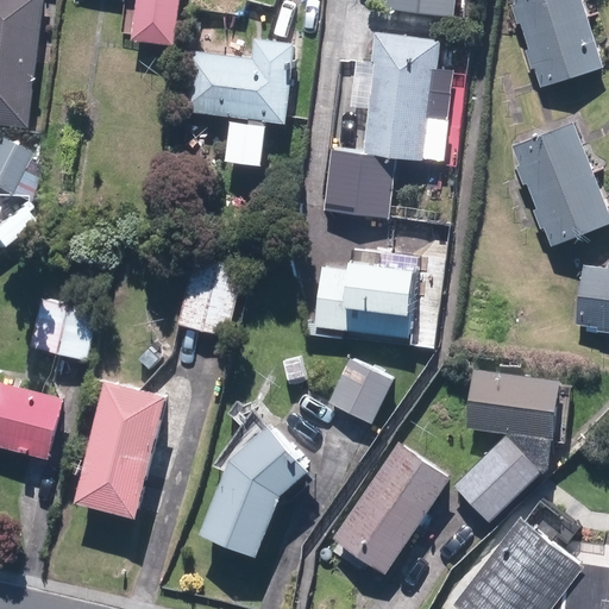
[(0,0),(0,125),(31,129),(42,0),(0,0)]
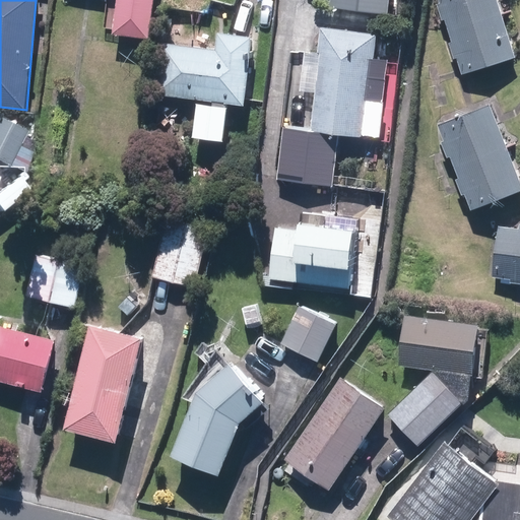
[(114,0),(111,38),(150,41),(153,0),(114,0)]
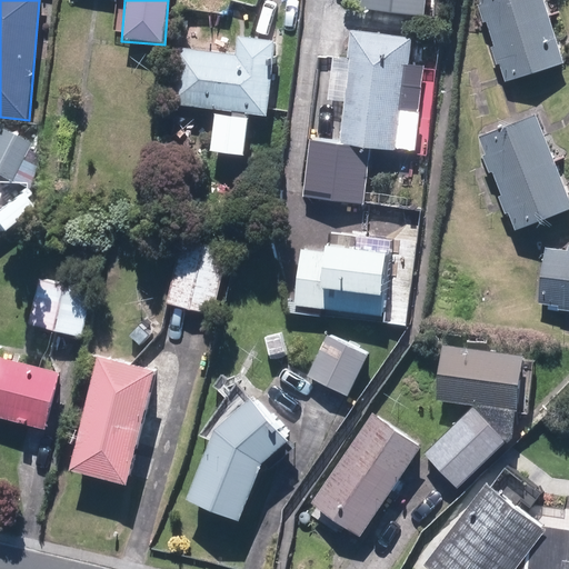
[(425,0),(360,0),(359,11),(423,19),(425,0)]
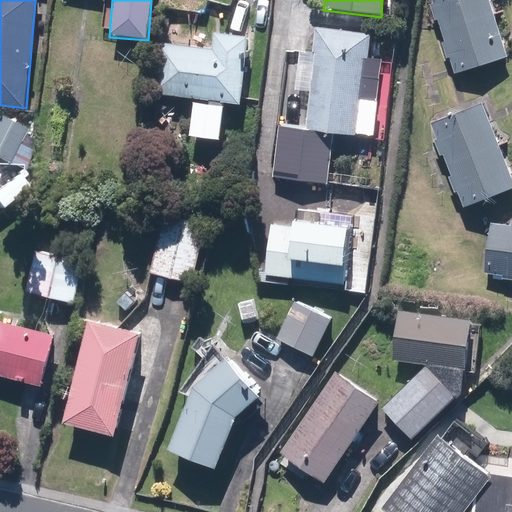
[(506,59),(487,0),(430,0),(432,4),(429,5),(434,21),(437,20),(444,43),(441,44),(446,60),(449,59),(455,76),(506,59)]
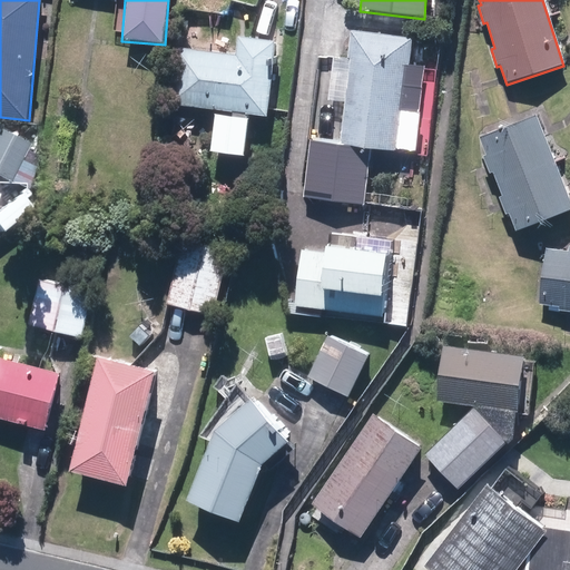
[(411,40),(351,32),(347,59),(333,57),(327,101),(344,104),(338,146),(370,150),(395,154),(401,111),(419,114),(424,68),(408,66),(411,40)]
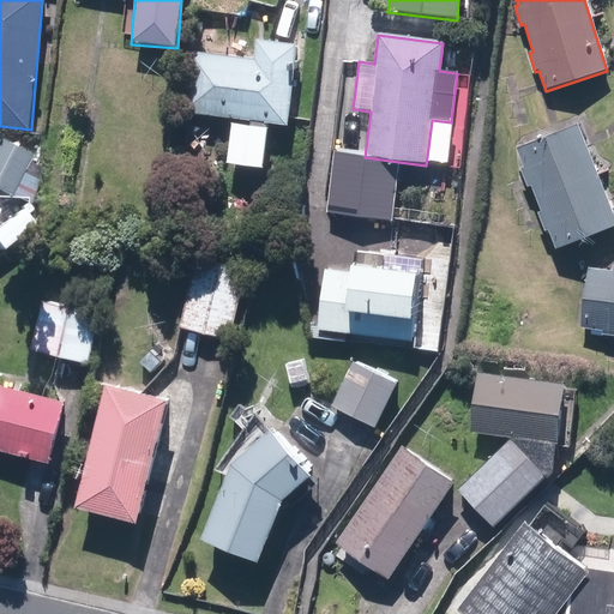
[(191,53),(182,113),(288,127),(300,48),(256,42),(253,62),(191,53)]
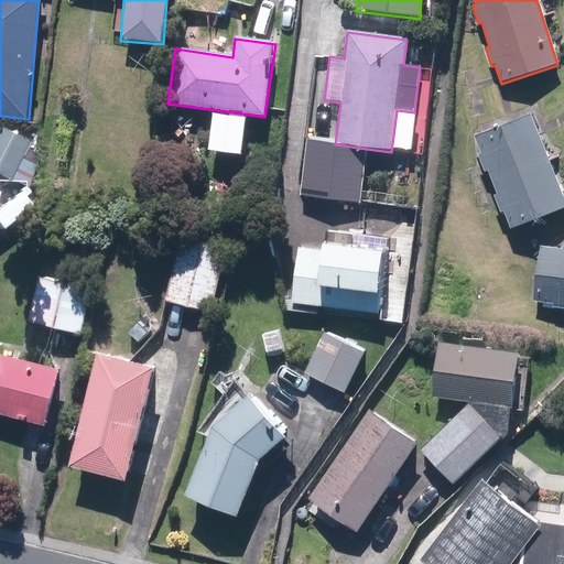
[(245,120),(213,116),(209,150),(240,153),(245,120)]
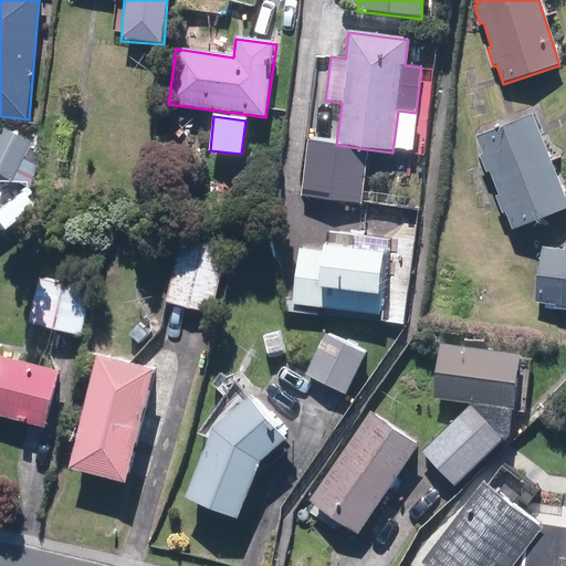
[(565,210),(565,200),(532,116),(477,137),(483,154),(480,155),(486,173),(490,171),(500,196),(496,197),(503,213),(506,212),(514,231),(565,210)]
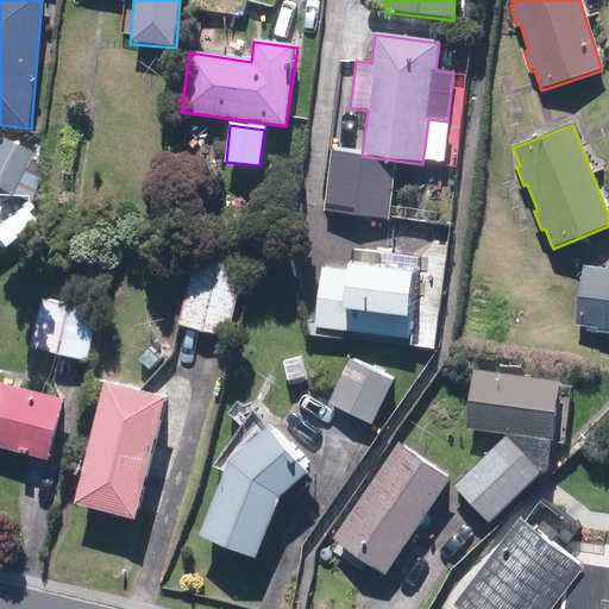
[(31,157),(0,140),(0,198),(7,201),(31,157)]
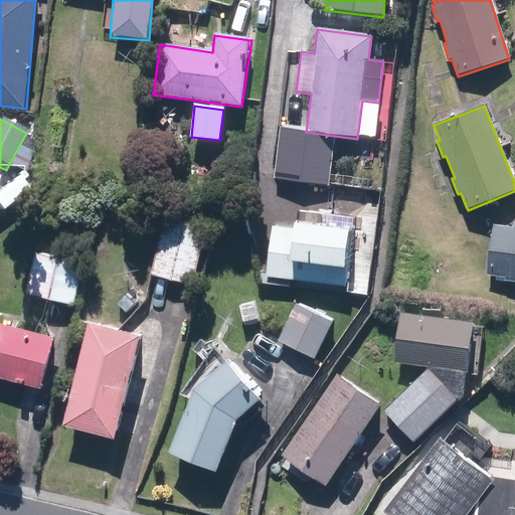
[(280,129),(273,179),(328,186),(334,136),(306,132),(280,129)]
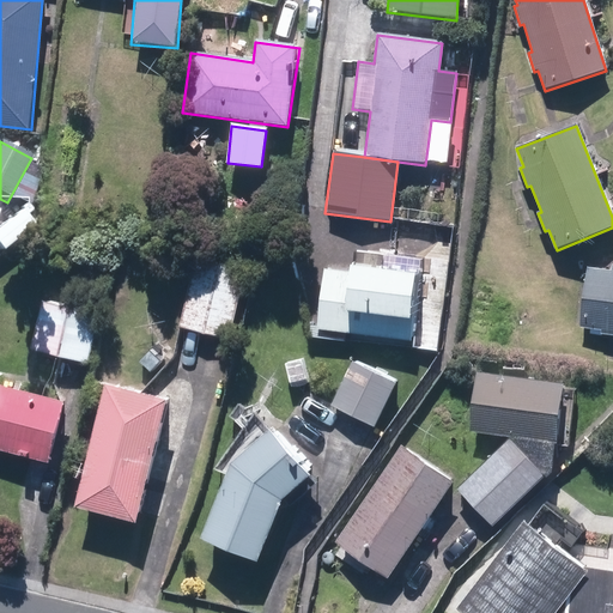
[(193,266),(178,327),(229,338),(243,278),(193,266)]
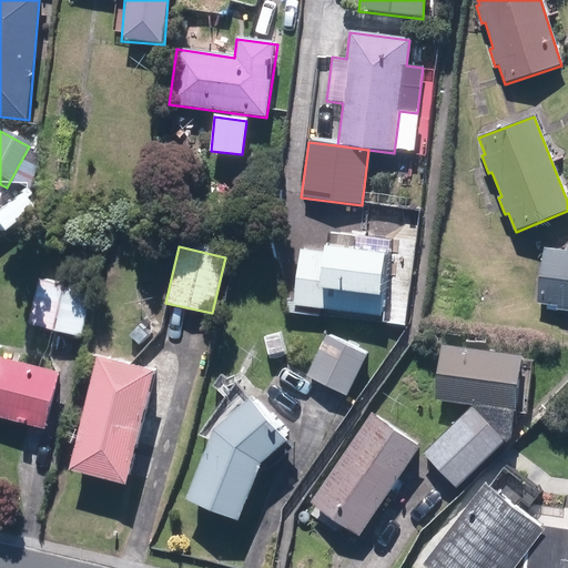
[(383,259),(384,255),(325,247),(324,252),(301,249),(293,306),(383,318),(391,260),(383,259)]
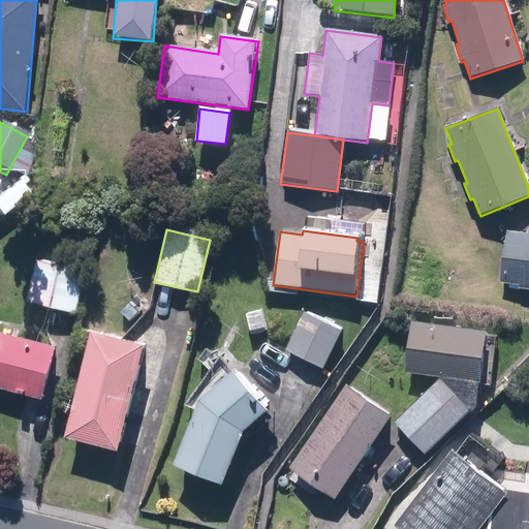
[(526,235),(505,231),(498,283),(518,285),(517,288),(528,289),(528,230),(527,230),(526,235)]
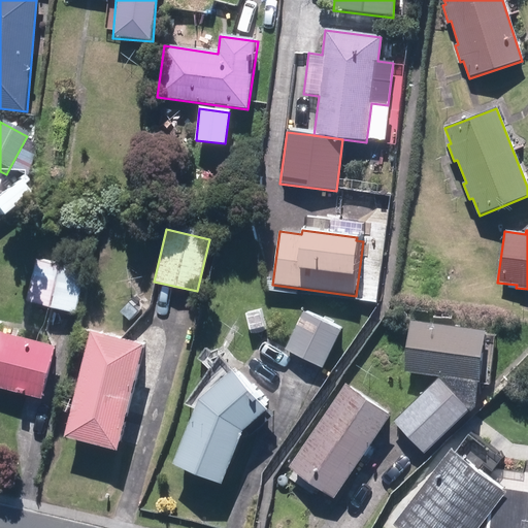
[(88,272),(39,257),(26,299),(74,314),(88,272)]
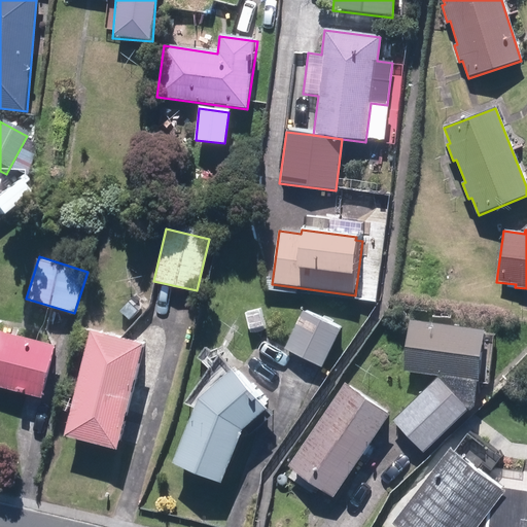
[(340,329),(303,311),(284,349),(321,367),(340,329)]
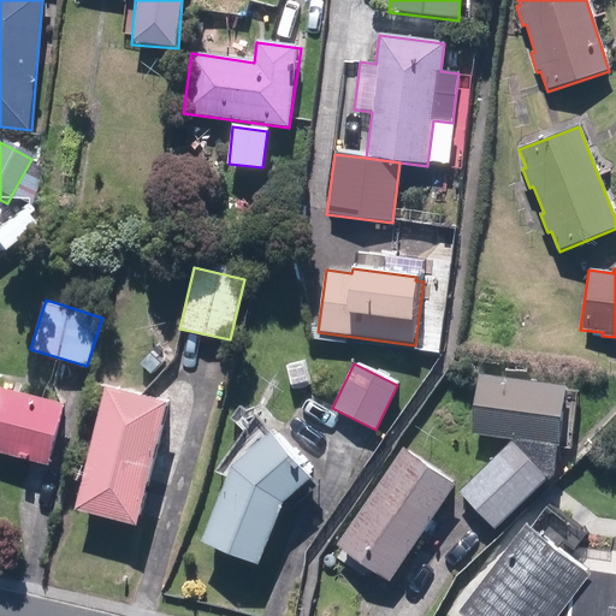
[(479,377),(471,434),(558,446),(567,389),(479,377)]
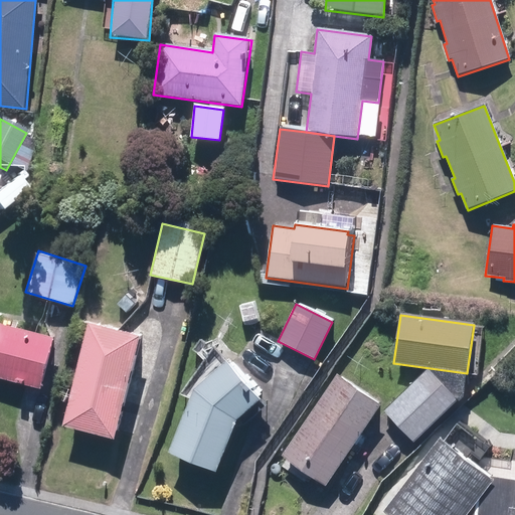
[(141,337),(89,324),(62,426),(115,440),(141,337)]
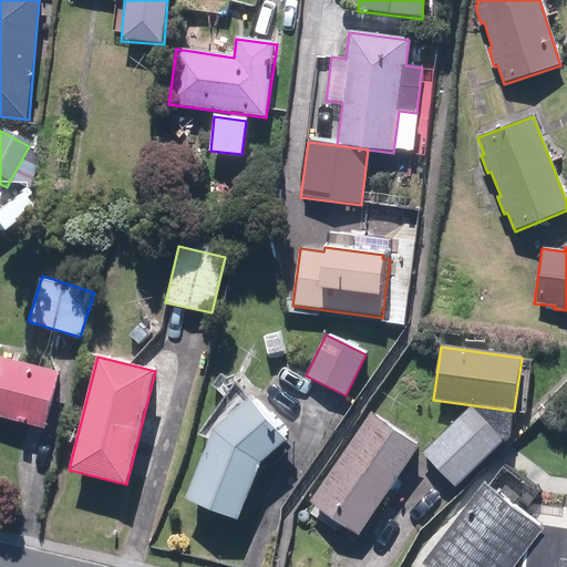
[(59,377),(0,361),(0,418),(44,430),(59,377)]
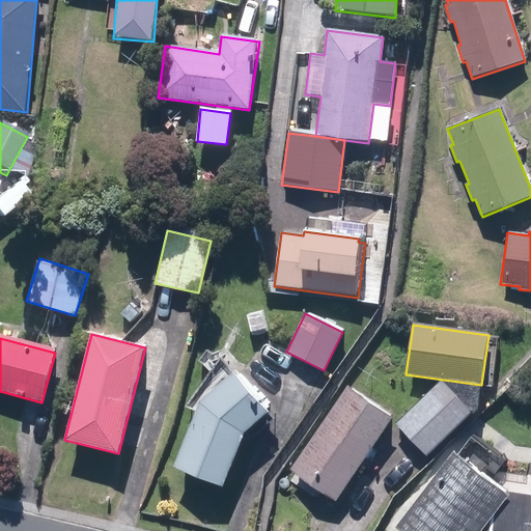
[(222,488),(246,430),(267,415),(232,373),(200,400),(172,468),(222,488)]
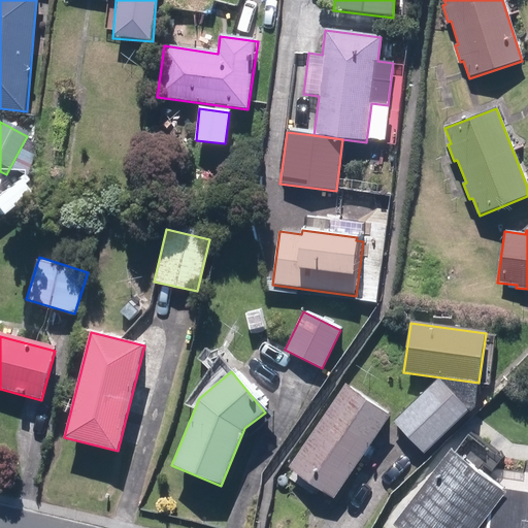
[(438,380),(393,423),(423,454),(468,410),(438,380)]
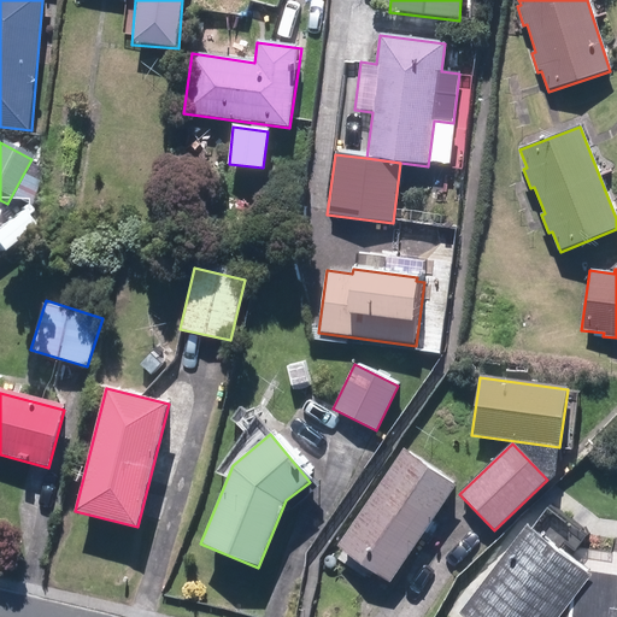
[(456,486),(404,450),(338,546),(389,582),(456,486)]
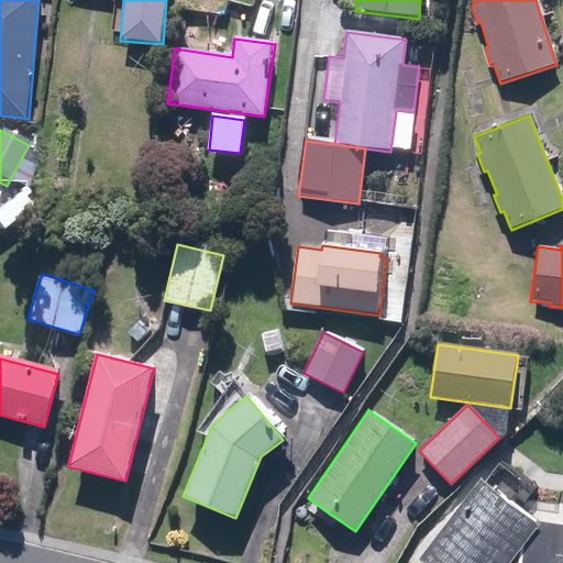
[(562,562),(562,526),(538,522),(481,479),(418,561),(421,562),(562,562)]
